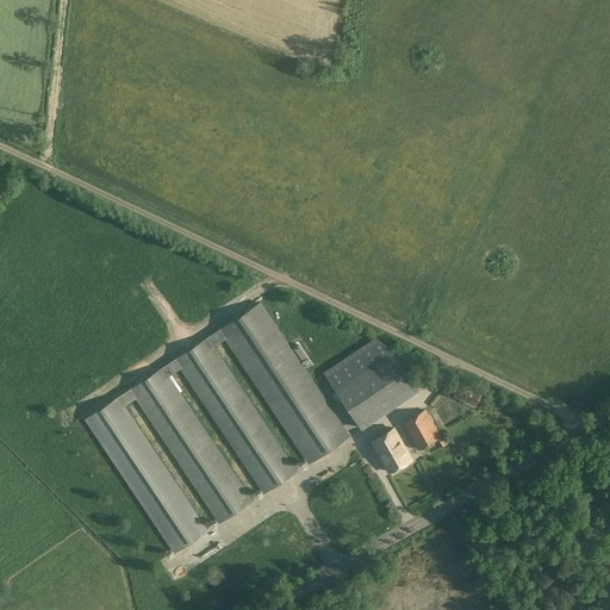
[(213,334),(219,343),(225,338),(309,464),(349,436),(260,303),(213,334)]
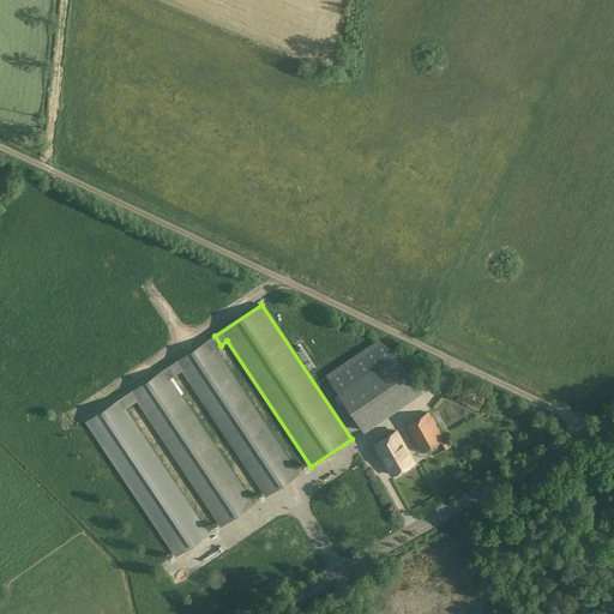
[(169,366),(175,374),(182,371),(265,497),(299,475),(215,349),(221,345),(215,336),(169,366)]
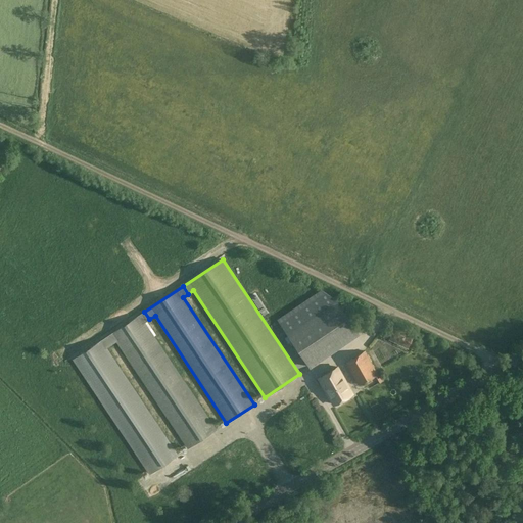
[(321,290),(279,319),(287,331),(311,366),(359,333),(336,300),(321,290)]
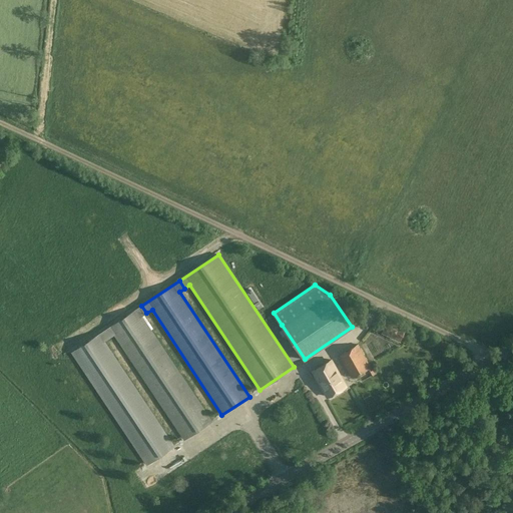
[(104,331),(109,339),(114,335),(184,440),(211,422),(142,317),(146,313),(141,306),(104,331)]
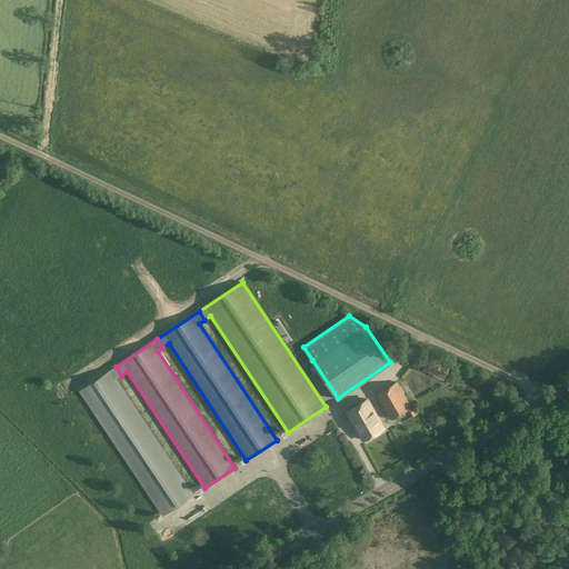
[(429,357),(423,368),(443,378),(449,366),(429,357)]
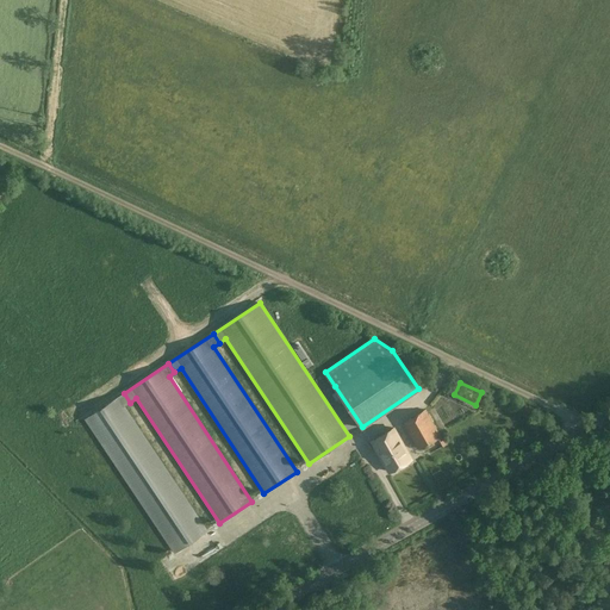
[(341,397),(337,391),(331,394),(336,400),(341,397)]
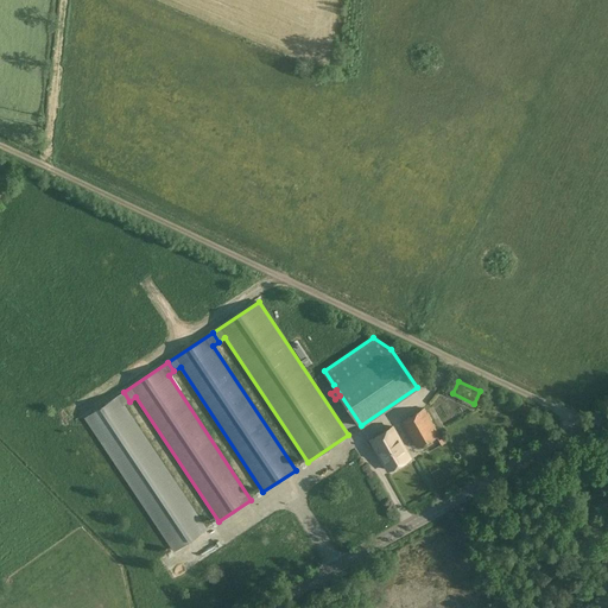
[(124,405),(130,401),(124,392),(84,418),(173,551),(207,530),(124,405)]
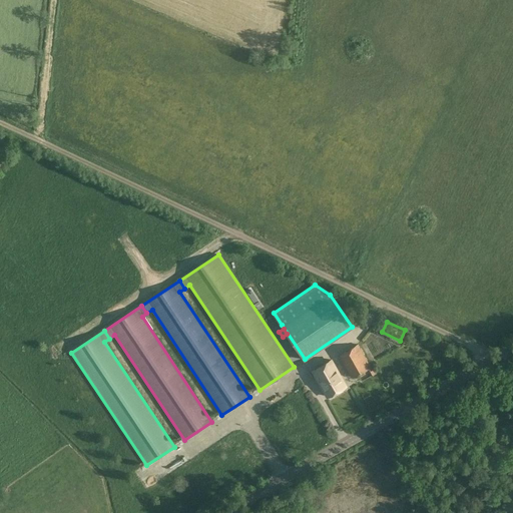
[(356,347),(340,356),(352,377),(368,368),(356,347)]
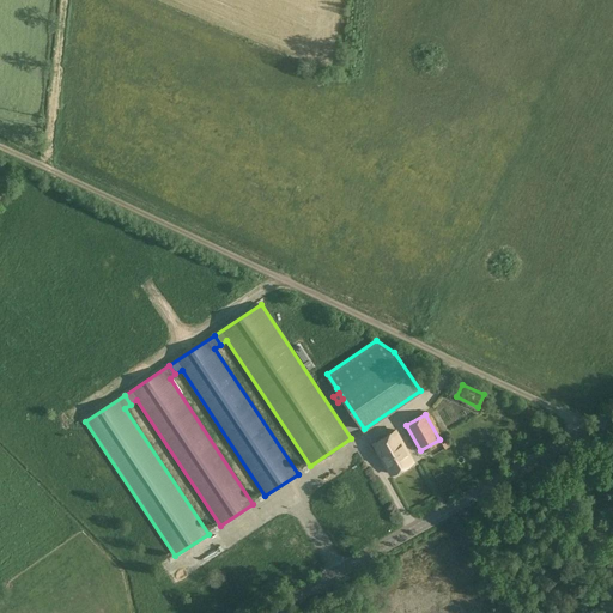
[(396,431),(372,443),(390,474),(413,461),(396,431)]
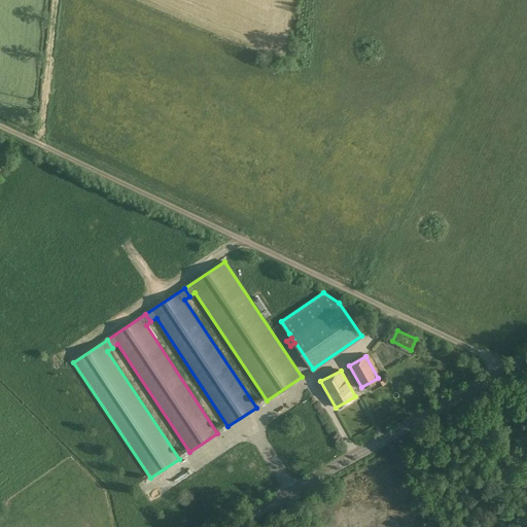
[(188,477),(169,489),(173,495),(191,482),(188,477)]
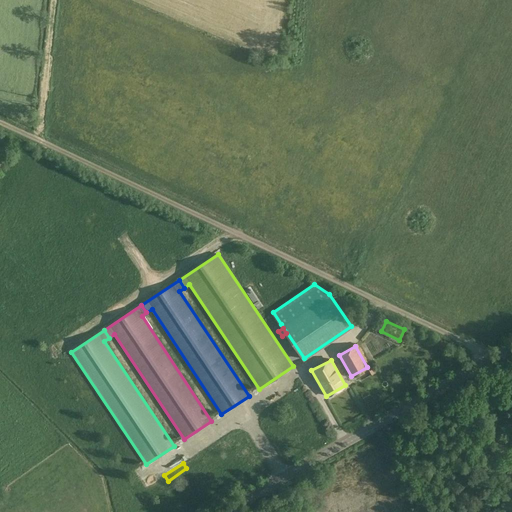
All buildings are outlined.
